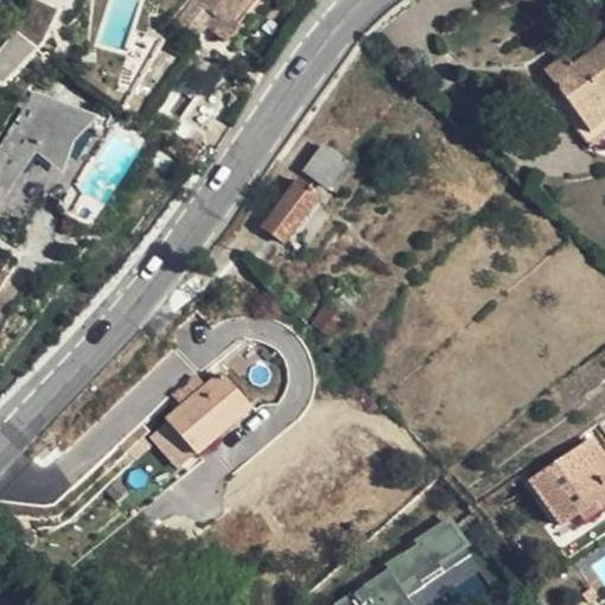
[(184,0),(178,8),(218,40),(250,0),(184,0)]
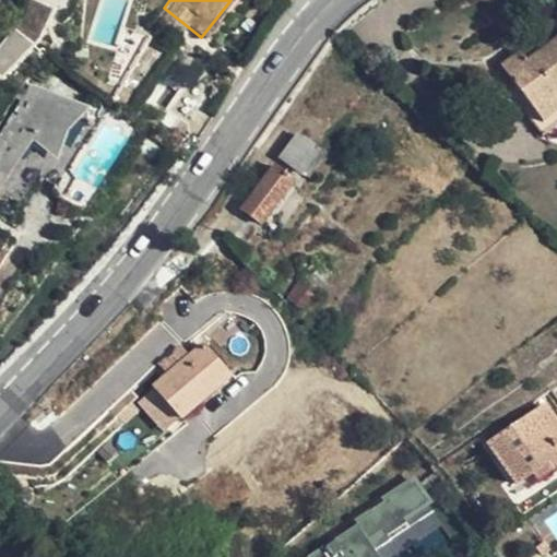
[(16,26),(0,49),(0,72),(4,75),(37,44),(16,26)]
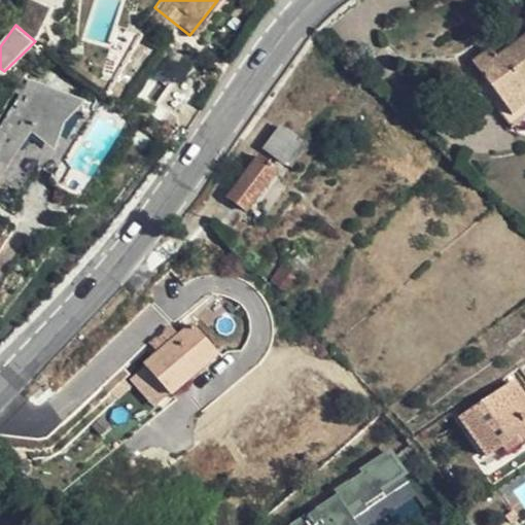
[(495,57),(490,48),(488,46),(470,61),(492,91),(486,96),(510,126),(524,113),(524,33),(506,46),(495,57)]
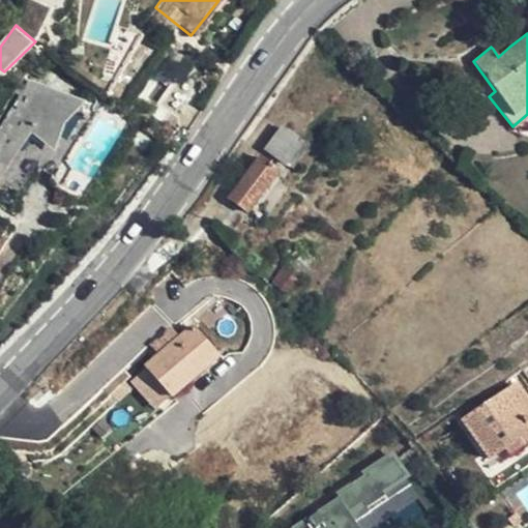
[(504,39),(493,49),(498,57),(509,47),(504,39)]
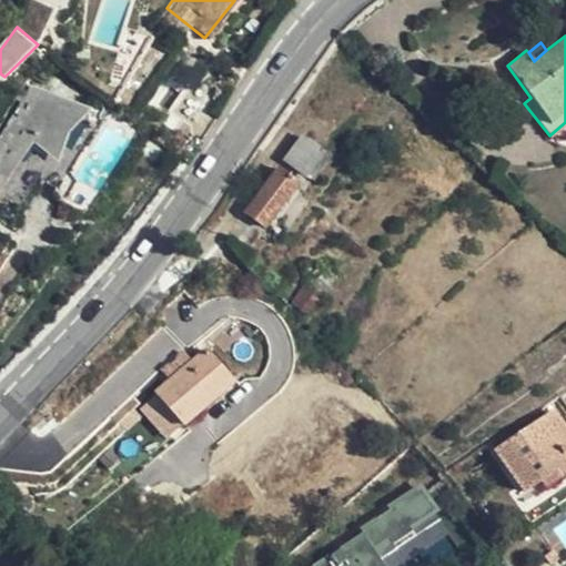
[(0,180),(30,137),(52,149),(74,114),(31,86),(6,125),(0,122),(0,180)]
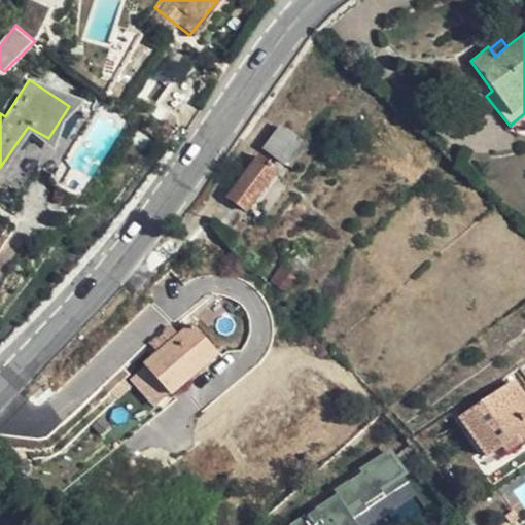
[(296,141),(278,126),(263,145),(282,162),(296,141)]
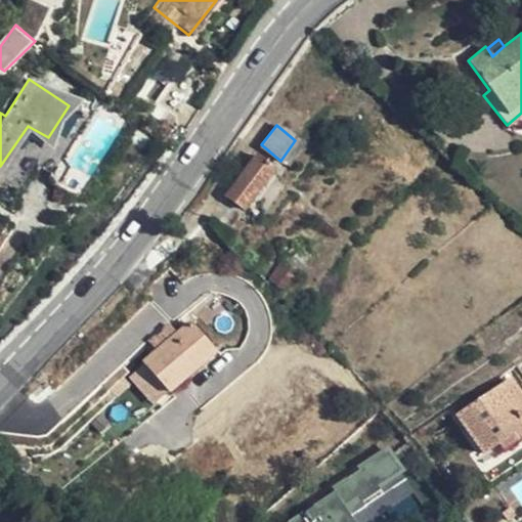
[(272,169),(255,154),(224,193),(243,208),(272,169)]
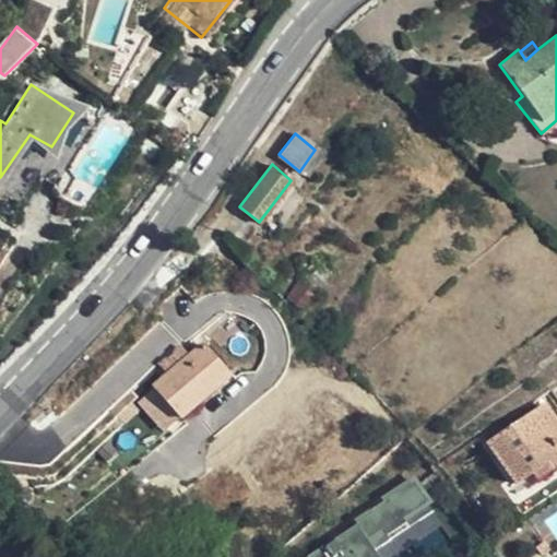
[(307,268),(299,281),(296,277),(284,296),(303,309),(323,280),(307,268)]
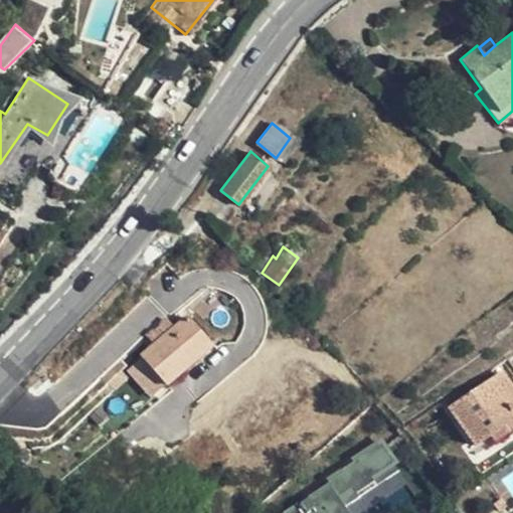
[(212,345),(189,317),(146,354),(169,383),(212,345)]
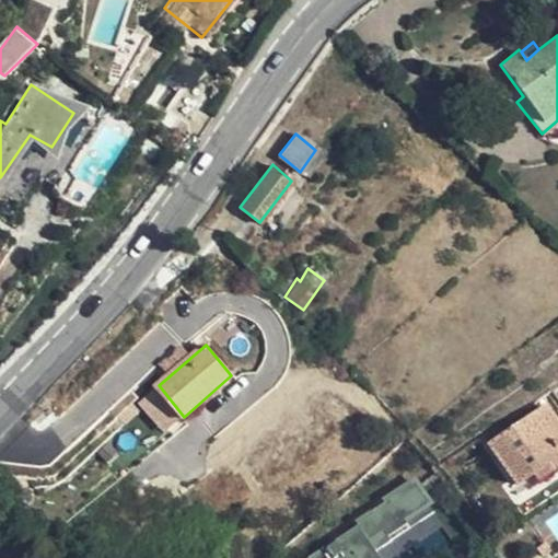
[(489,442),(515,481),(532,471),(536,478),(557,462),(557,426),(544,405),(489,442)]
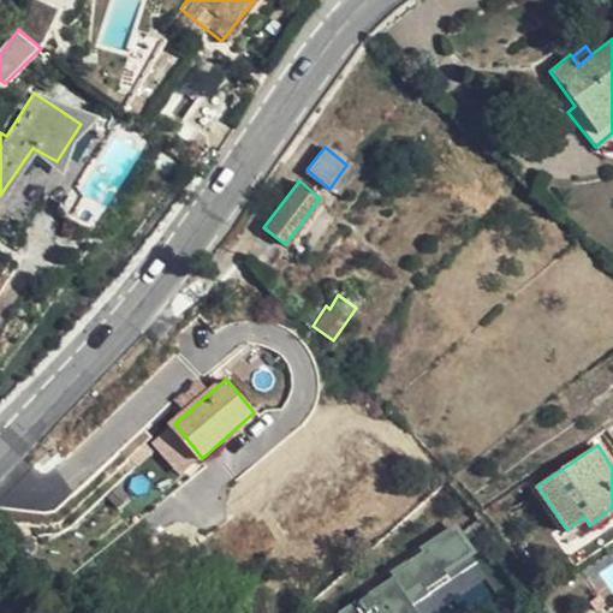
[(332,599),(340,612),(475,612),(498,601),(458,529),(332,599)]
